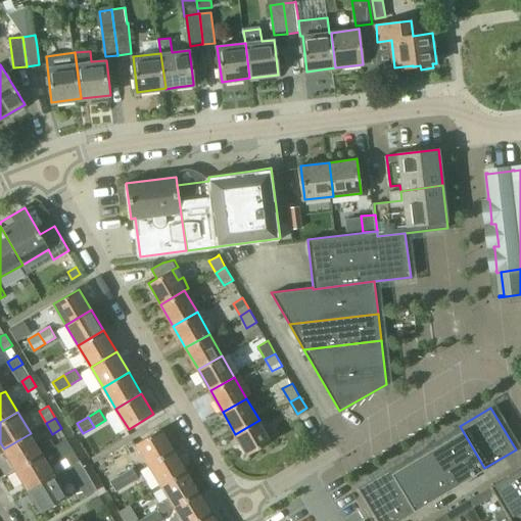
[(259,420),(235,434),(247,455),(272,441),(271,440),(259,420)]
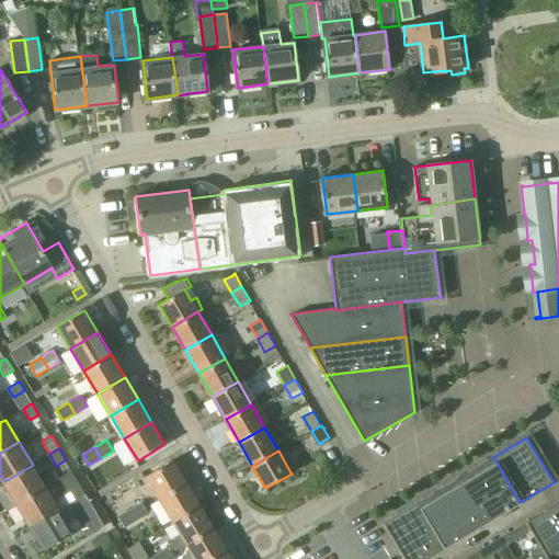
[(493,457),(459,478),(486,523),(520,502),(493,457)]
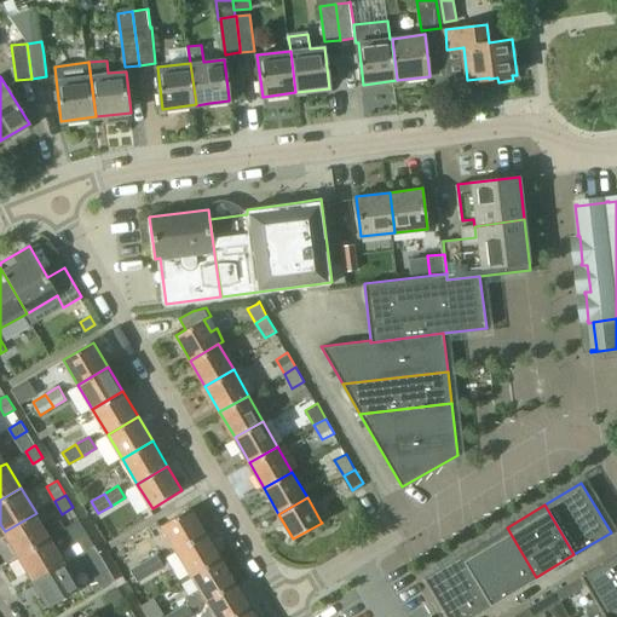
[(177,551),(207,532),(192,507),(162,525),(177,551)]
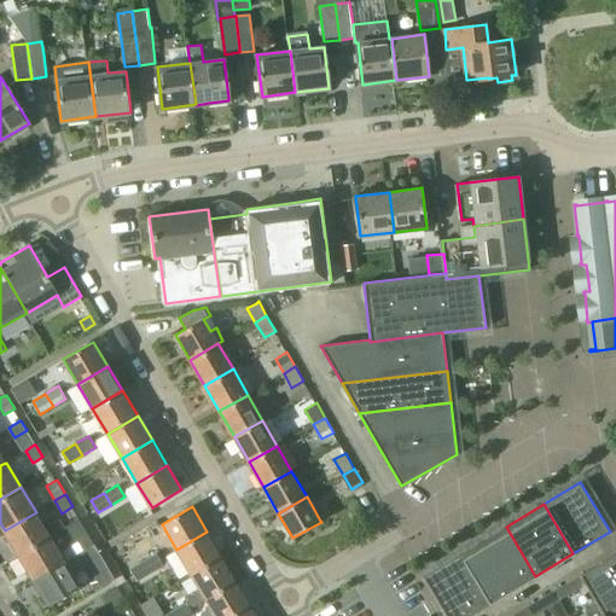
[(36,512),(5,530),(19,556),(51,536),(41,521),(48,516),(44,507),(36,512)]
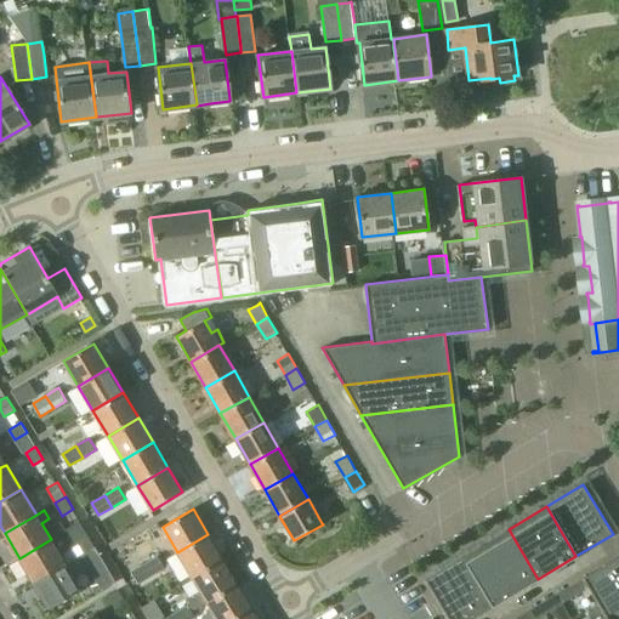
[(106,520),(96,526),(106,543),(117,537),(106,520)]
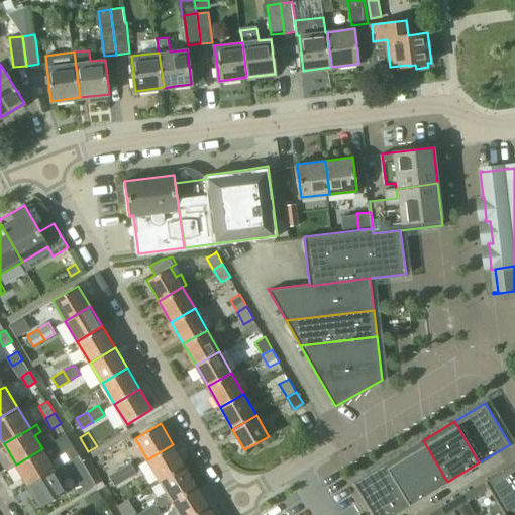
[(423,440),(404,451),(429,493),(447,482),(423,440)]
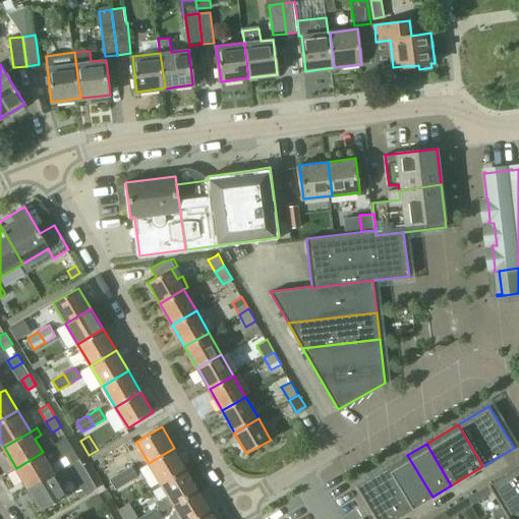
[(65,452),(71,463),(79,458),(73,447),(73,448),(65,452)]
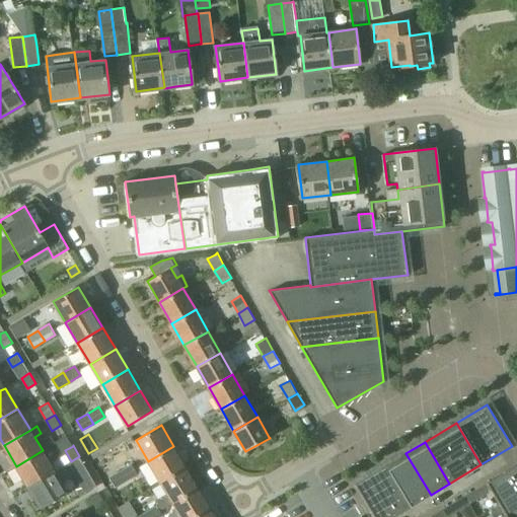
[(161,482),(187,466),(173,446),(148,461),(161,482)]
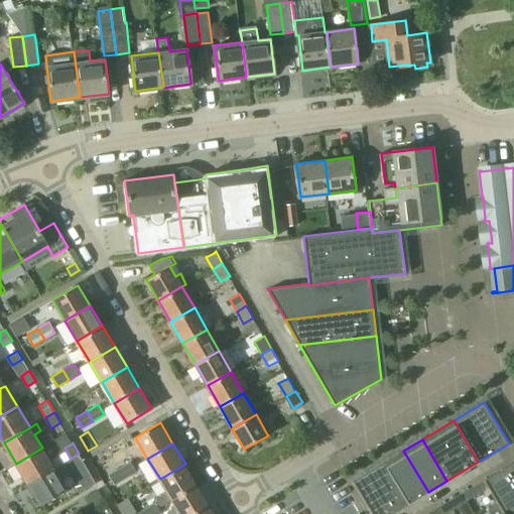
[(16,464),(28,484),(54,469),(42,447),(16,464)]
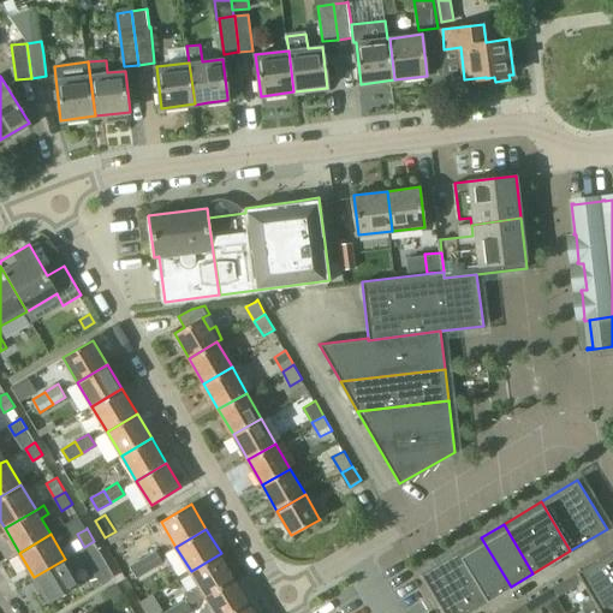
[(481,537),(458,551),(458,552),(488,601),(511,587),(481,537)]
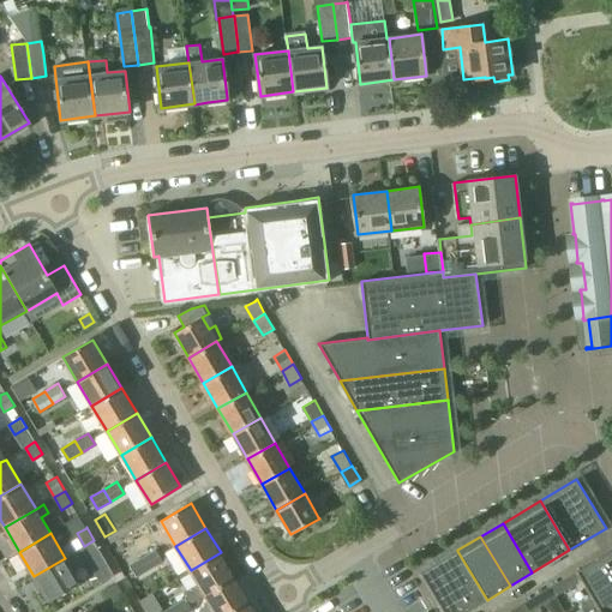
[(84,546),(76,551),(81,558),(82,561),(83,563),(89,561),(91,559),(101,553),(94,540),(84,546)]
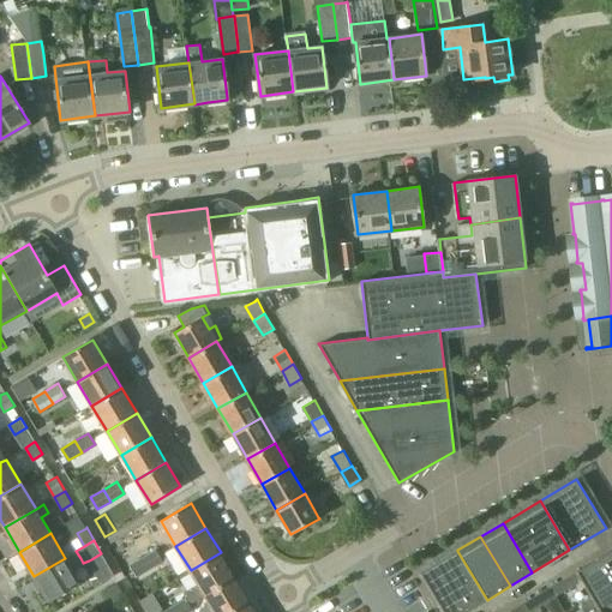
[(163,561),(156,549),(143,556),(150,568),(163,561)]
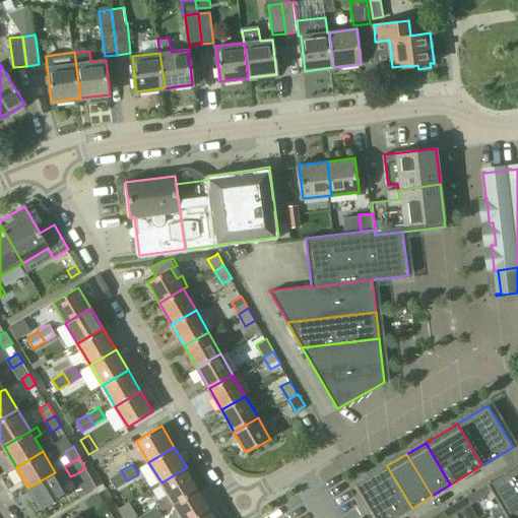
[(387,465),(355,484),(376,517),(394,517),(412,508),(387,466),(387,465)]
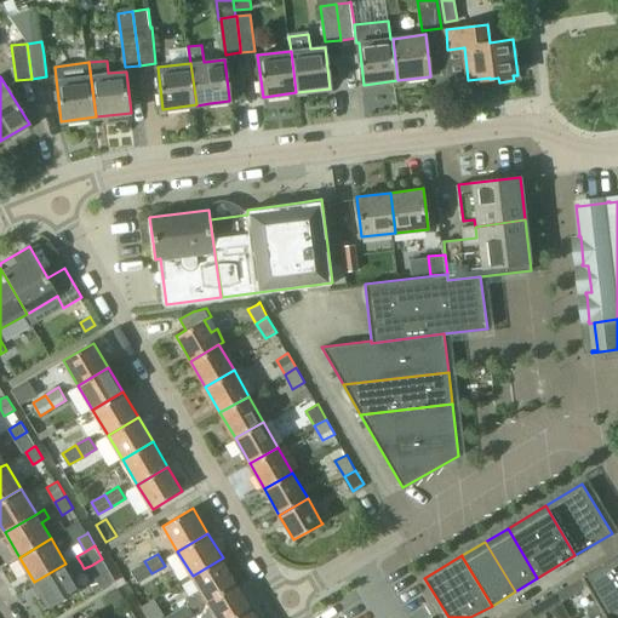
[(600,604),(607,617),(611,617),(617,613),(617,555),(583,577),(589,587),(600,604)]
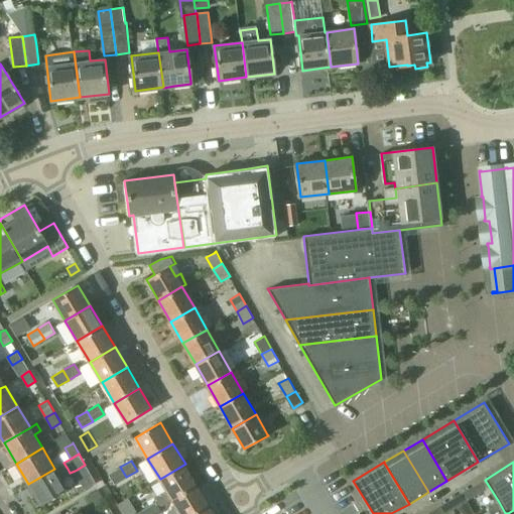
[(54,469),(28,484),(41,504),(67,489),(58,475),(68,469),(63,463),(54,469)]
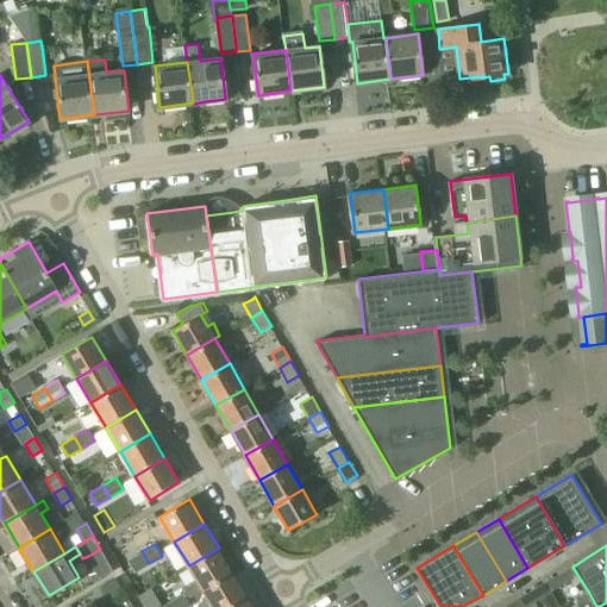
[(185,593),(188,599),(204,588),(204,589),(233,573),(233,571),(219,548),(189,565),(198,580),(186,587),(185,593)]
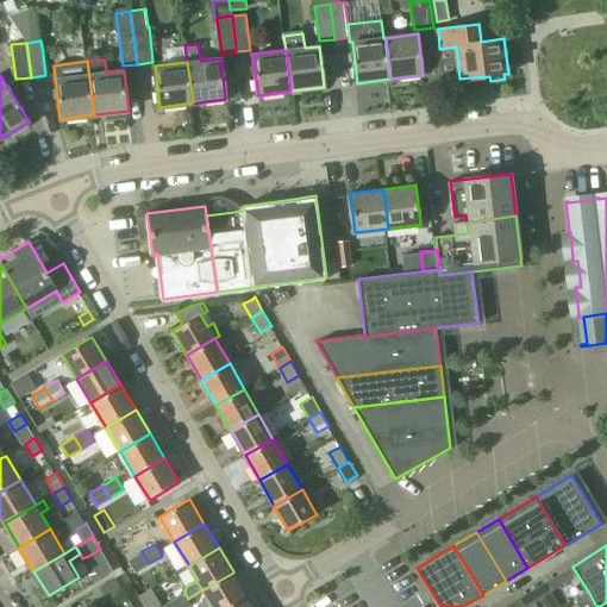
[(149,563),(142,551),(129,559),(136,571),(149,563)]
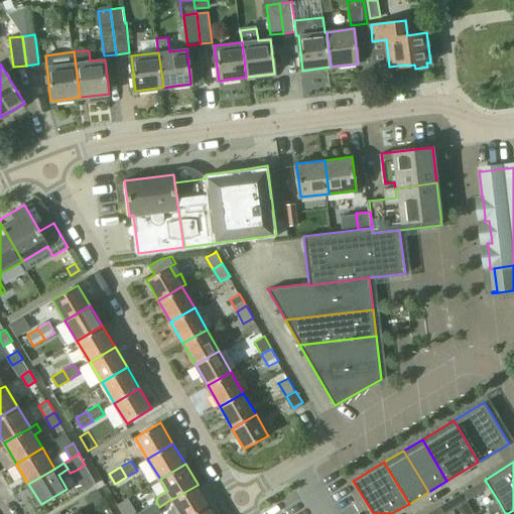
[(485,480),(463,493),(468,501),(490,488),(485,480)]
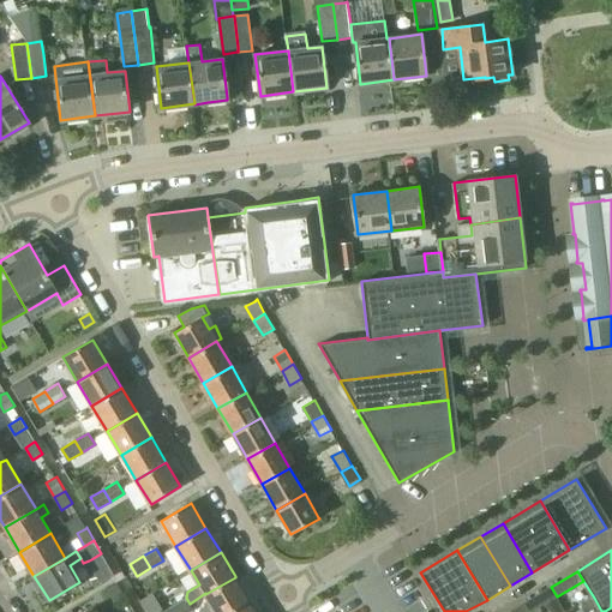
[(205,594),(216,611),(232,611),(250,601),(235,577),(205,594)]
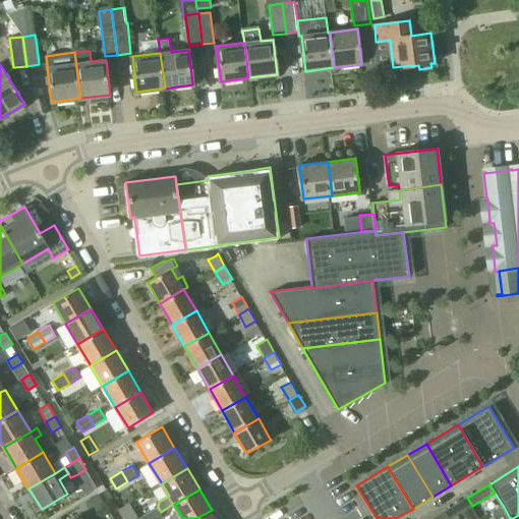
[(91,499),(97,510),(106,505),(100,494),(91,499)]
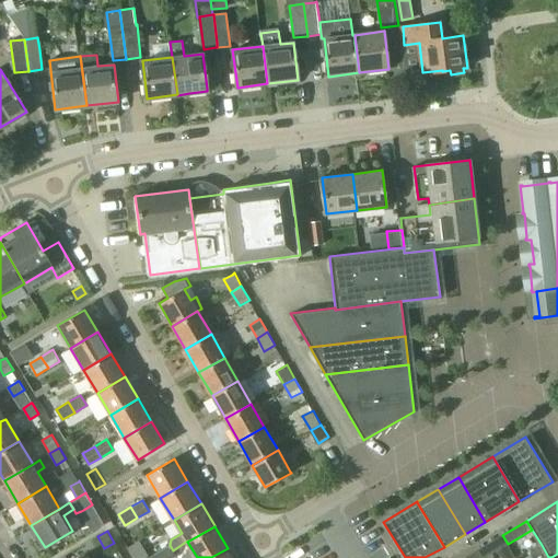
[(502,535),(479,549),(484,557),(485,557),(508,544),(502,535)]
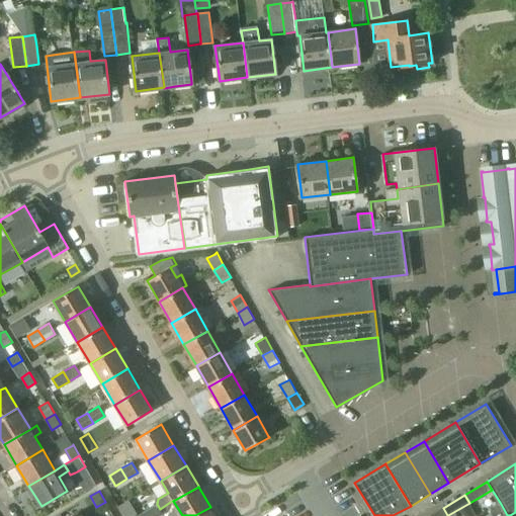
[(149,515),(159,515),(163,514),(160,509),(157,504),(146,510),(149,515)]
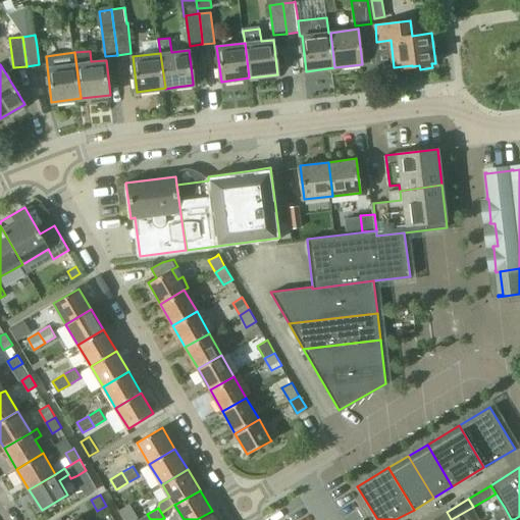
[(498,519),(511,519),(505,508),(495,514),(498,519)]
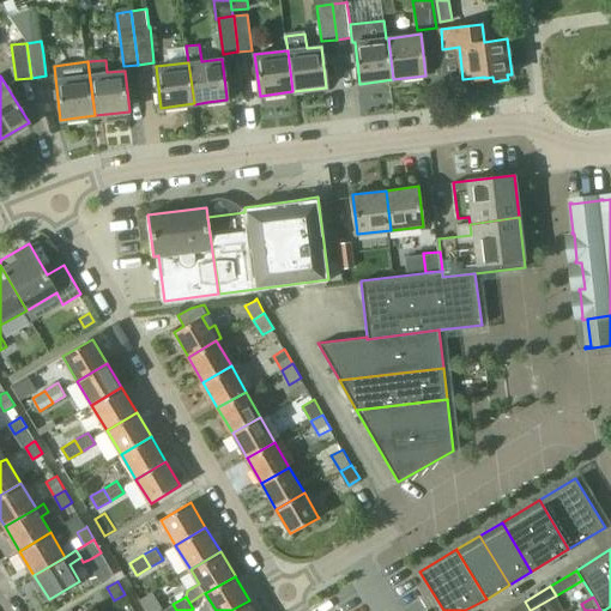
[(231,610),(255,610),(249,600),(231,610)]
